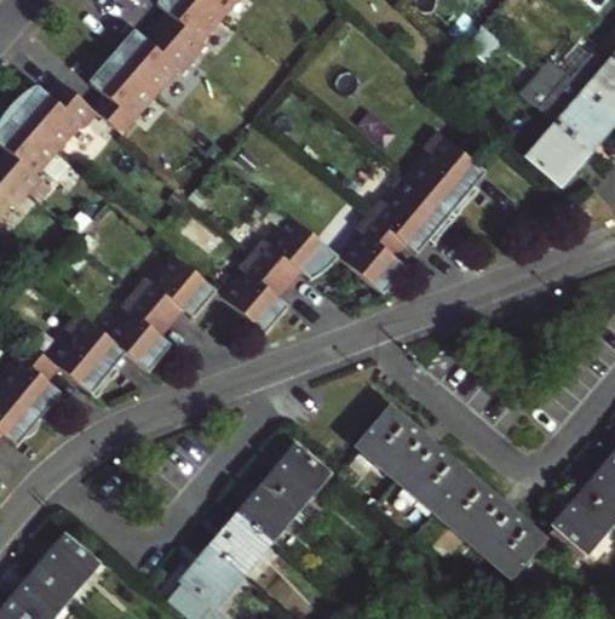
[(0,236),(3,234),(21,213),(23,216),(39,196),(50,184),(47,181),(70,154),(91,131),(93,133),(107,120),(130,139),(166,99),(185,78),(189,80),(203,64),(214,51),(212,49),(253,0),(219,0),(214,6),(206,0),(173,0),(165,11),(174,19),(183,26),(173,36),(161,50),(154,44),(144,35),(121,61),(99,86),(115,99),(102,115),(76,92),(64,105),(63,103),(41,129),(16,156),(18,159),(9,170),(0,179),(0,236)]
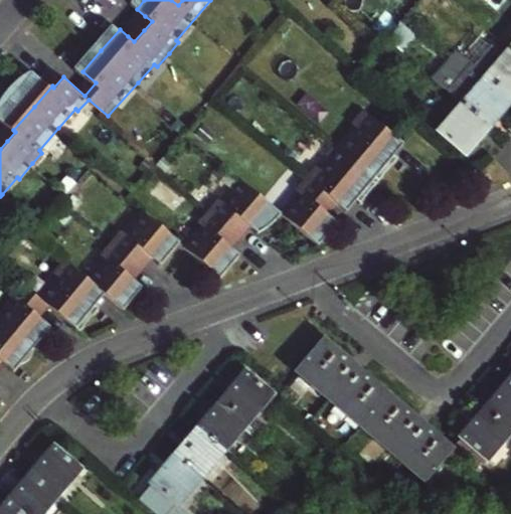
[(145,16),(137,25),(144,30),(152,21),(145,16)]
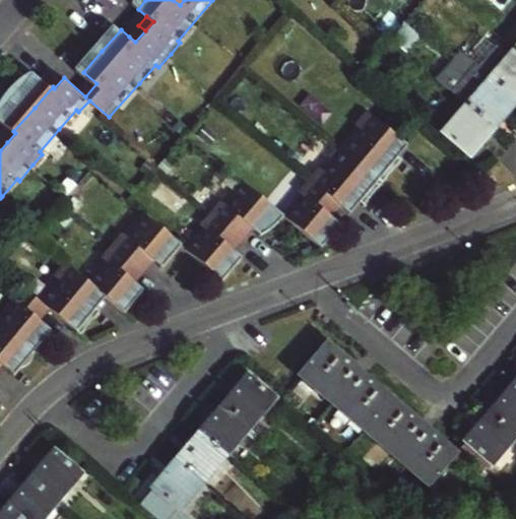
[(145,30),(138,25),(129,37),(135,42),(145,30)]
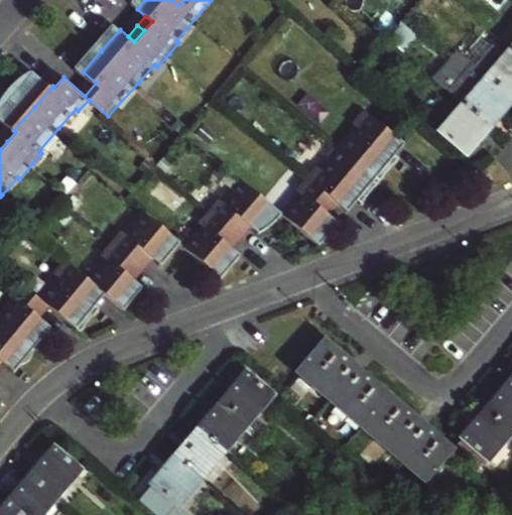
[(511,95),(511,51),(508,48),(485,76),(510,98),(511,95)]
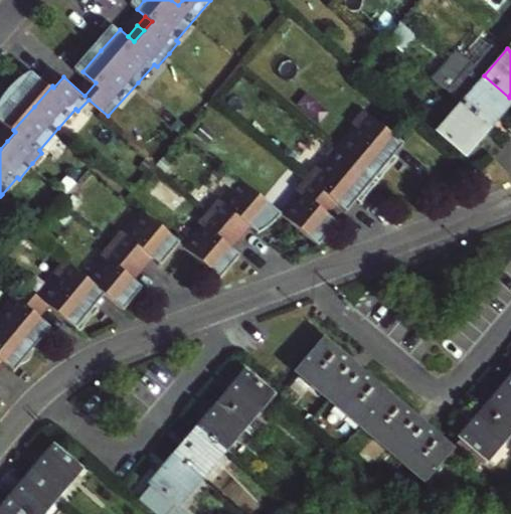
[(446,90),(469,62),(456,51),(433,78),(446,90)]
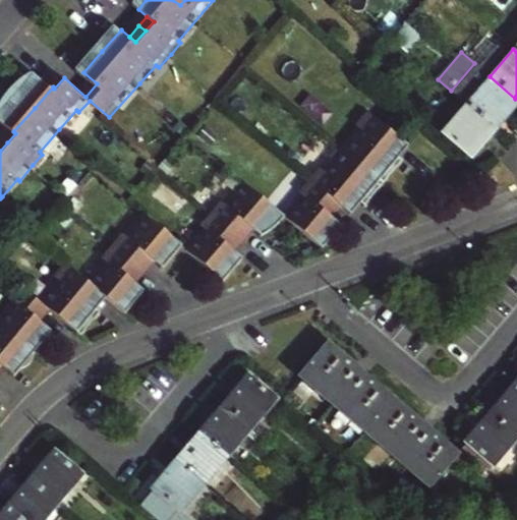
[(451,91),(466,104),(492,125),(515,99),(490,76),(474,63),(451,91)]
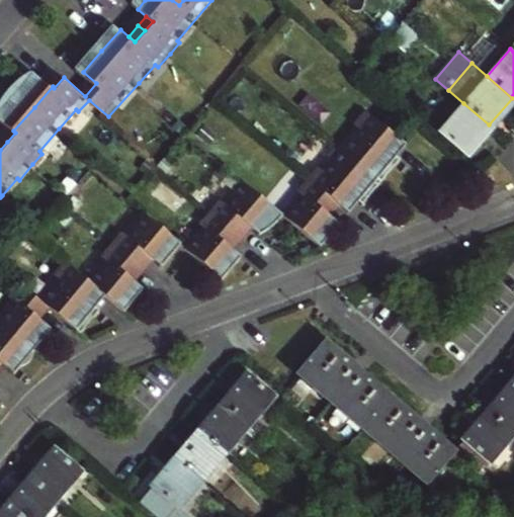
[(48,82),(53,86),(62,76),(58,72),(48,82)]
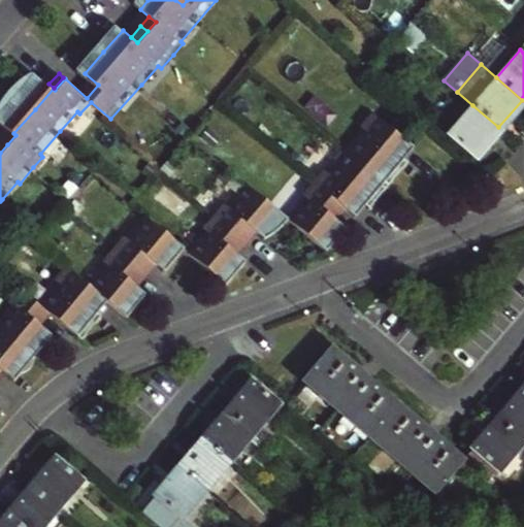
[(54,88),(48,84),(41,77),(35,80),(28,85),(18,95),(10,104),(4,112),(1,122),(10,130),(13,133),(35,109),(54,88)]
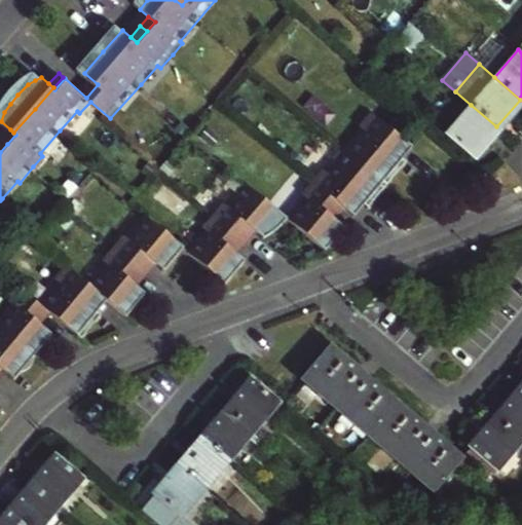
[(54,89),(65,78),(63,77),(53,87),(54,89)]
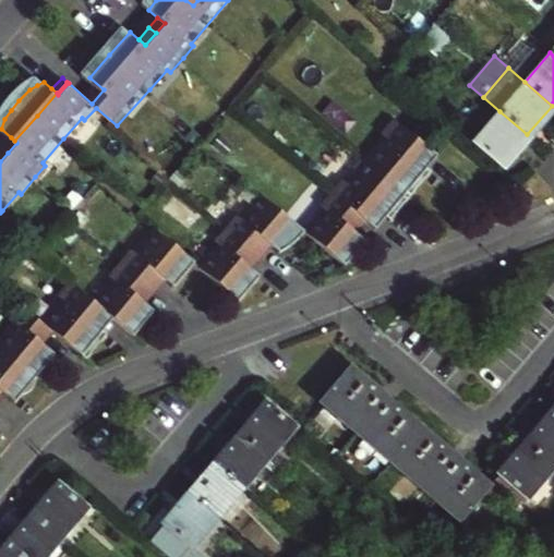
[(527,134),(500,111),(473,142),(501,166),(527,134)]
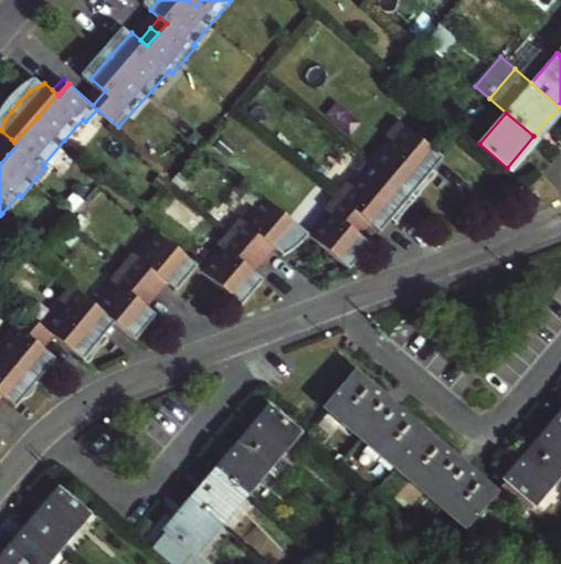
[(404,132),(445,168),(448,165),(408,128),(404,132)]
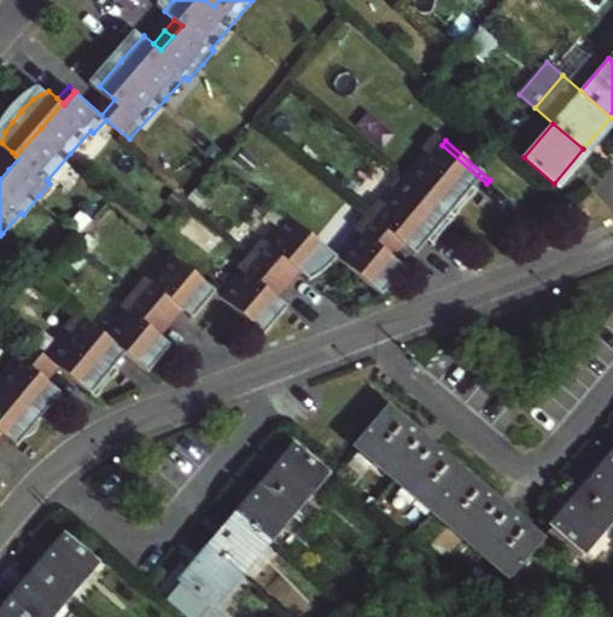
[(436,159),(416,181),(457,216),(486,184),(442,145),(432,156),(436,159)]
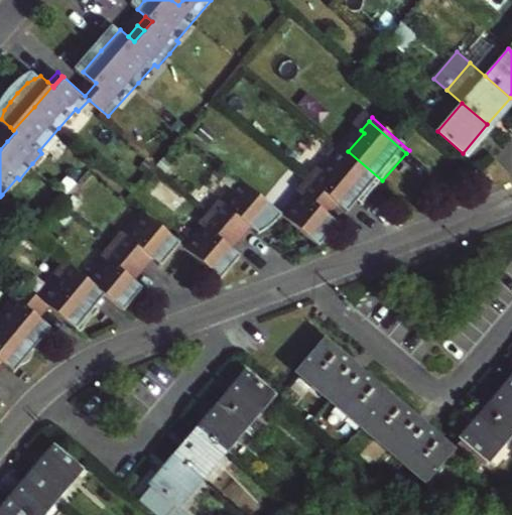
[(5,140),(13,130),(10,127),(1,137),(5,140)]
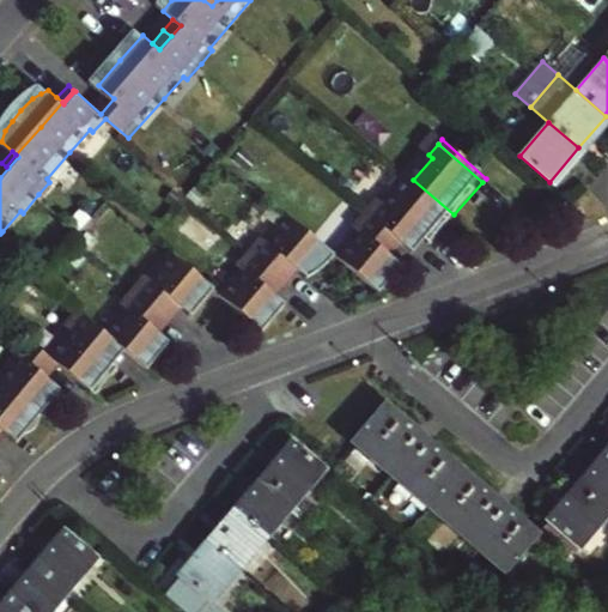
[(18,157),(16,155),(6,167),(8,168),(18,157)]
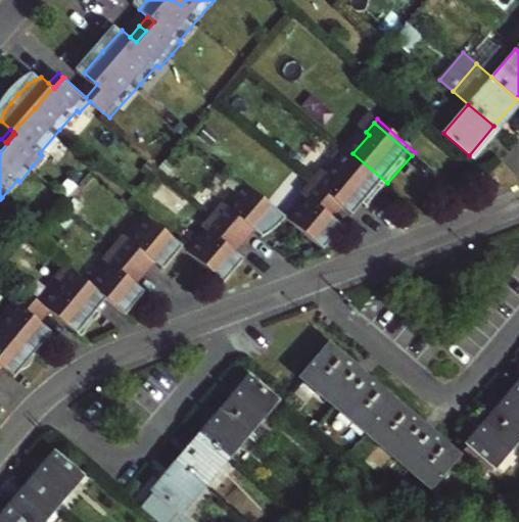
[(346,231),(337,223),(331,218),(341,205),(347,210),(357,219),(366,207),(384,186),(387,183),(352,153),(350,156),(332,177),(329,175),(319,186),(307,199),(310,202),(291,223),(326,253),(346,231)]
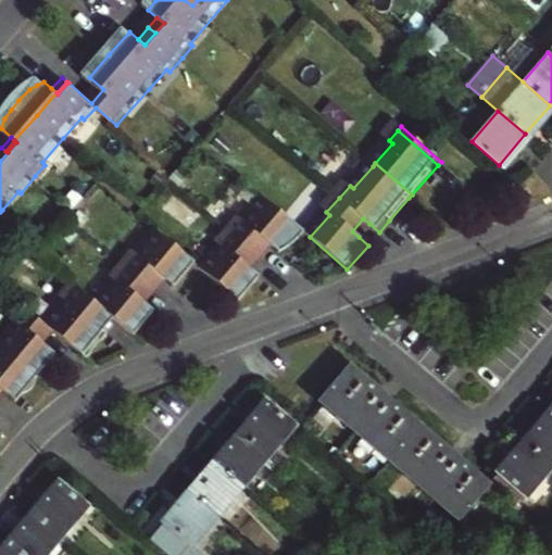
[(224,248),(203,272),(243,305),(264,281),(254,273),(248,267),(259,254),(268,244),(275,250),(284,257),(292,254),(303,244),(310,237),(266,199),(246,223),(243,221),(233,232),(221,246),(224,248)]
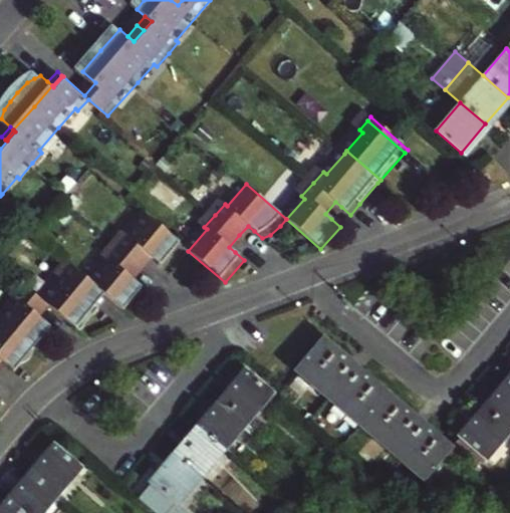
[(325,214),(331,219),(341,207),(335,202),(325,214)]
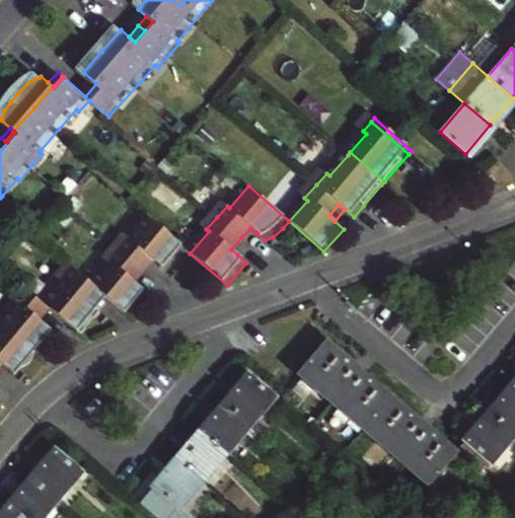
[(25,287),(0,316),(0,321),(18,337),(41,311),(44,314),(50,307),(74,329),(93,307),(103,295),(133,262),(161,228),(148,216),(128,239),(125,237),(117,247),(105,261),(107,263),(89,284),(68,265),(57,277),(60,280),(42,300),(25,287)]
